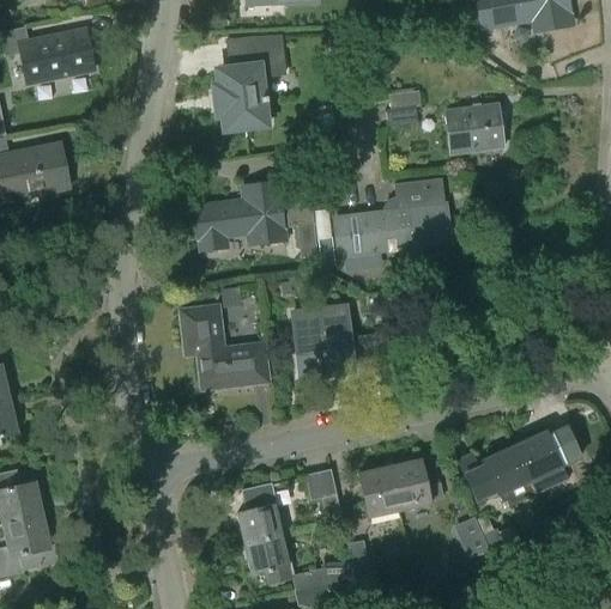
[(479,0),(484,26),(542,16),(544,28),(573,22),(568,0),(479,0)]
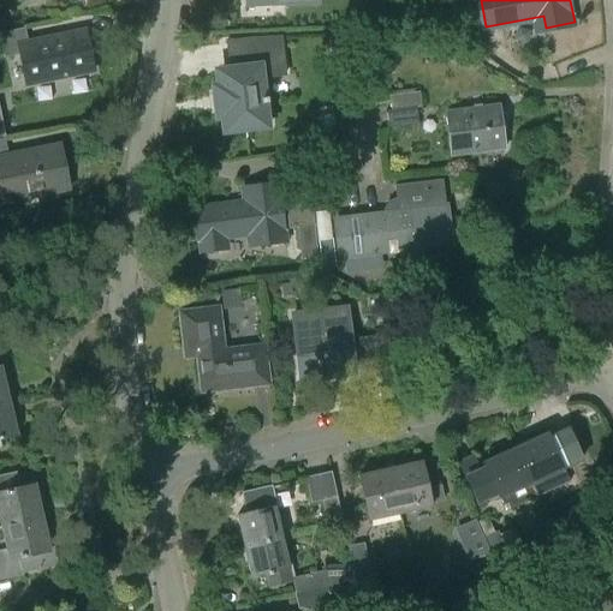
[(22,52),(29,82),(95,67),(87,28),(29,40),(27,25),(0,30),(5,54),(22,52)]
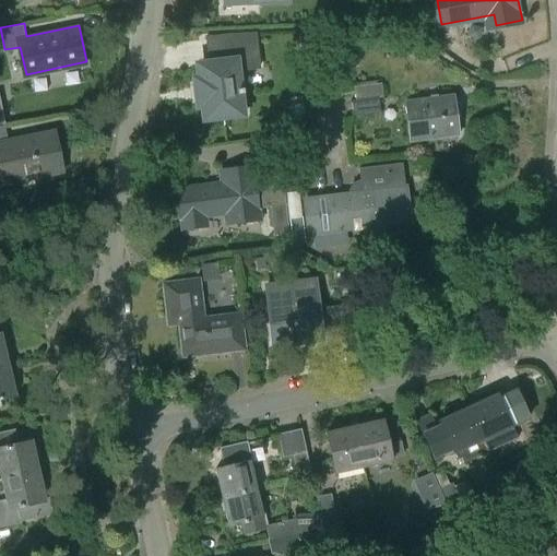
[(257,32),(230,32),(234,59),(201,63),(202,78),(198,78),(201,102),(205,102),(208,115),(247,110),(244,86),(241,87),(239,69),(260,66),(257,32)]
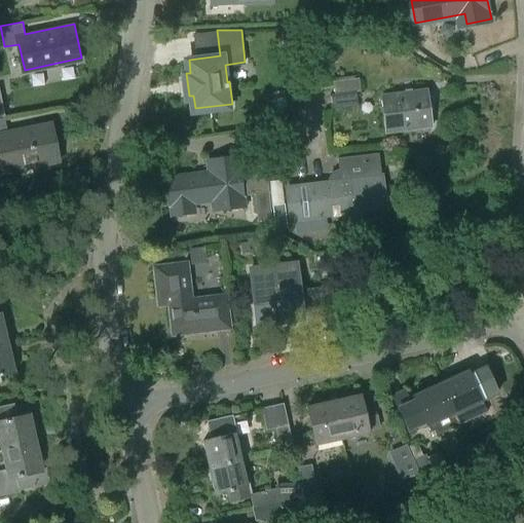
[(332,92),(334,106),(360,103),(359,89),(362,88),(361,76),(336,79),(338,92),(332,92)]
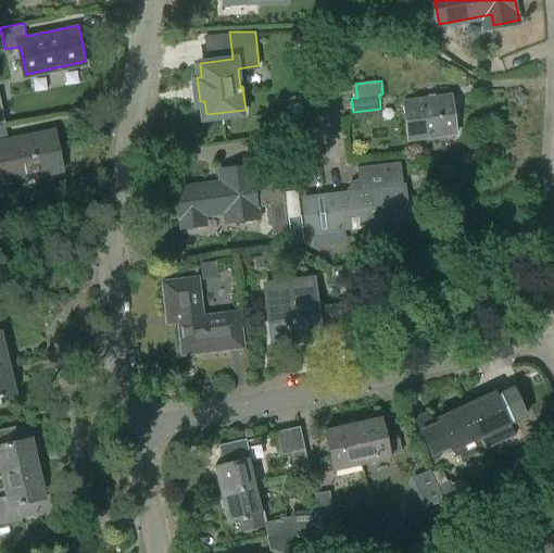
[(404,100),(408,138),(457,132),(452,93),(404,100)]
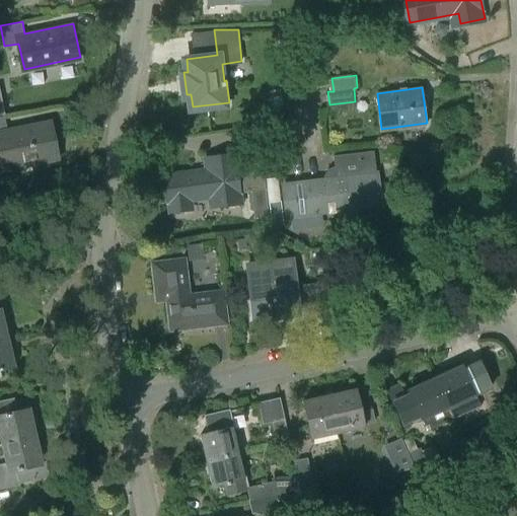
[(0,144),(4,168),(45,159),(45,160),(60,157),(57,145),(56,145),(53,129),(30,133),(28,125),(8,129),(5,114),(0,115),(0,144)]
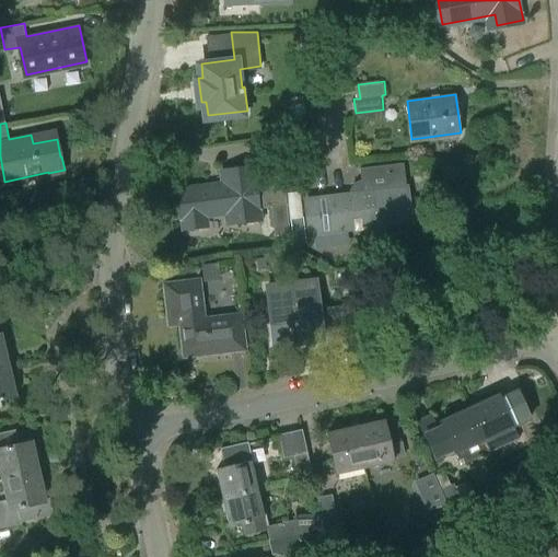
[(351,193),(305,199),(310,232),(411,219),(404,164),(390,166),(388,163),(361,166),(362,178),(358,180),(356,182),(353,184),(351,187),(351,188),(351,193)]
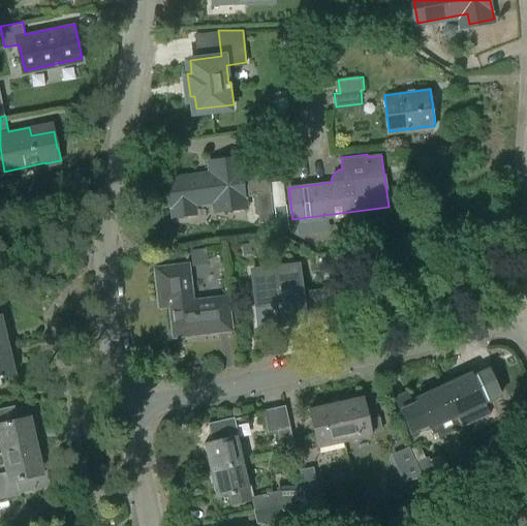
[(212,158),(214,172),(169,177),(173,205),(175,217),(199,214),(197,202),(217,198),(219,212),(247,209),(240,155),(212,158)]
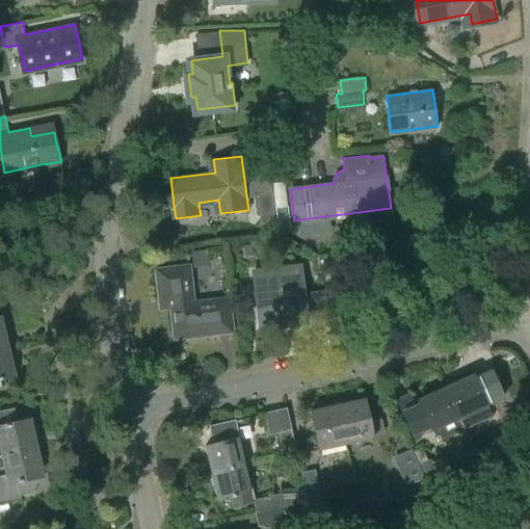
[(259,194),(262,221),(277,219),(273,192),(259,194)]
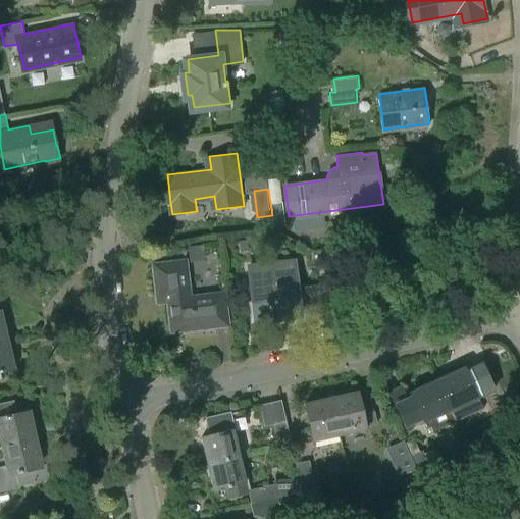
[(288,226),(283,201),(272,203),(275,227),(288,226)]
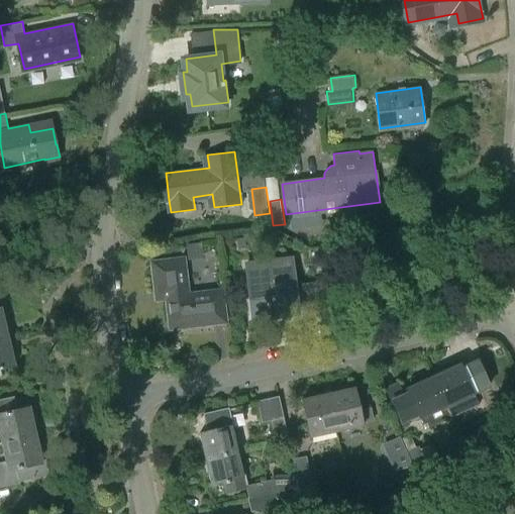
[(245,236),(237,237),(238,248),(247,247),(245,236)]
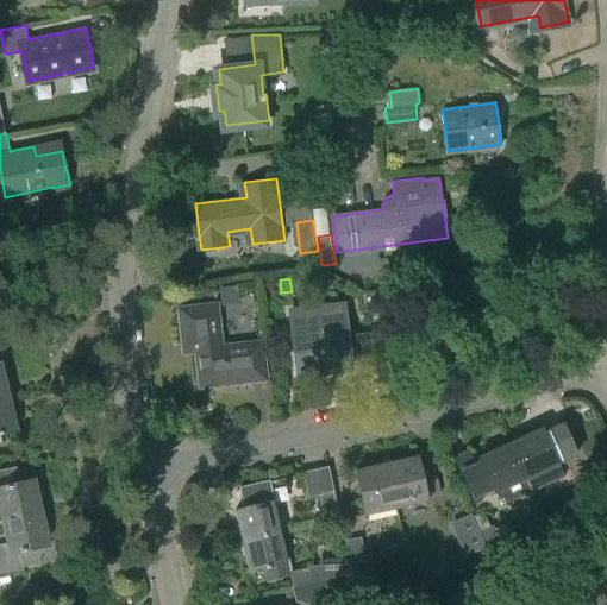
[(183,342),(196,341),(202,386),(268,378),(263,339),(218,344),(217,339),(223,338),(219,302),(180,307),(183,342)]
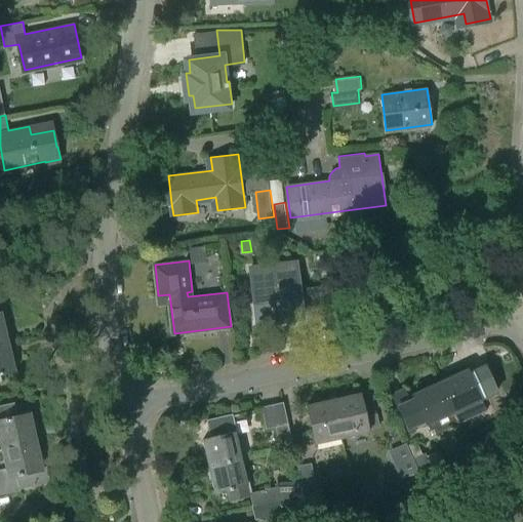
[(250,268),(257,321),(274,319),(275,321),(278,321),(277,319),(305,316),(297,262),(250,268)]
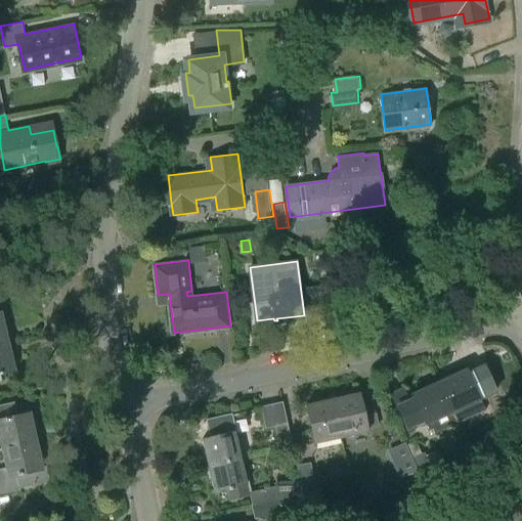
[(312,285),(315,313),(330,311),(327,284),(312,285)]
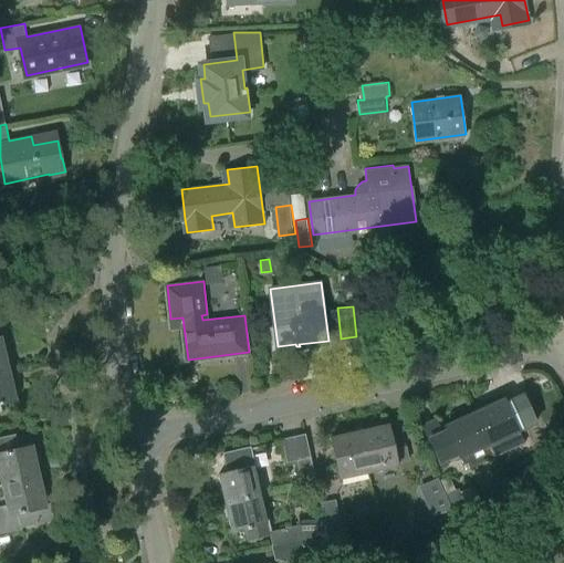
[(0,368),(9,367),(2,335),(0,335),(0,368)]
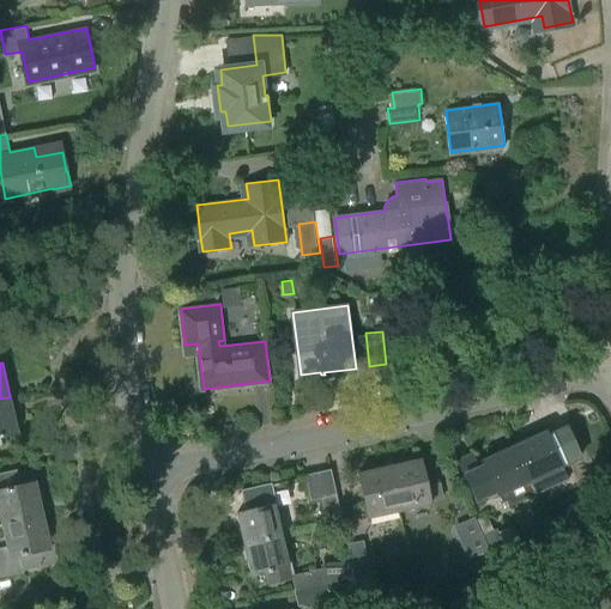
[(10,397),(0,399),(0,444),(2,444),(0,436),(18,431),(10,397)]
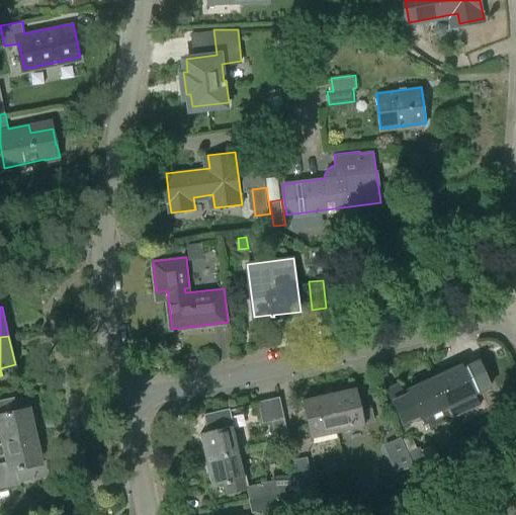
[(480,360),(463,367),(461,363),(435,375),(455,418),(482,405),(476,392),(491,384),(480,360)]
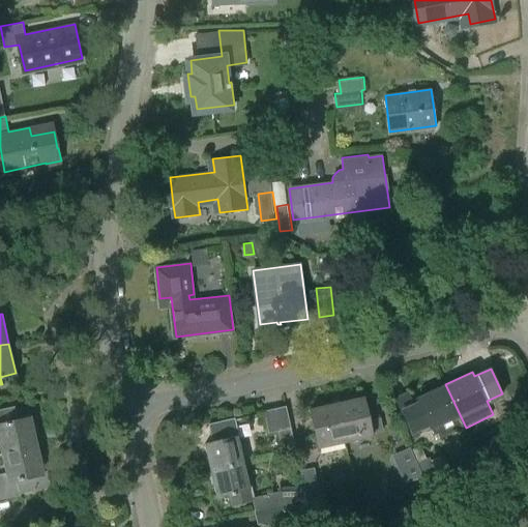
[(466,428),(445,384),(418,398),(420,401),(404,408),(416,434),(433,427),(439,440),(466,428)]
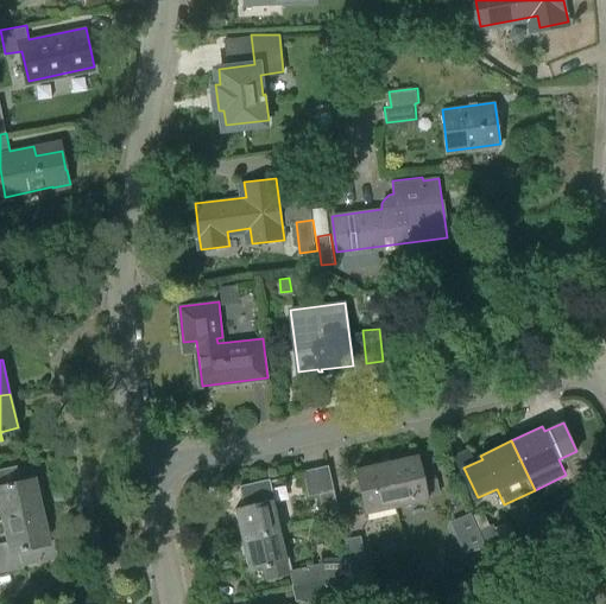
[(418,453),(387,461),(397,504),(428,497),(428,495),(424,479),(418,453)]
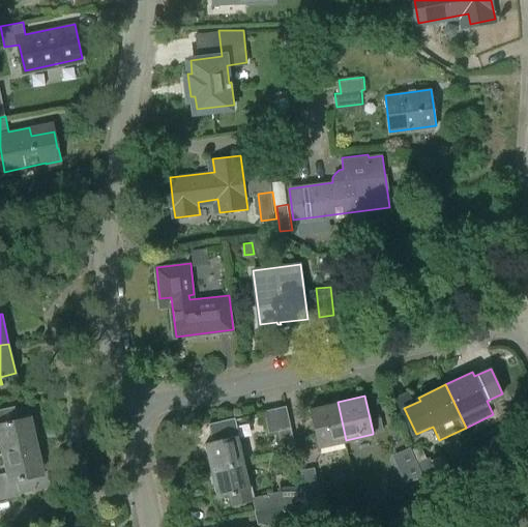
[(527,398),(519,403),(524,414),(527,412),(527,398)]
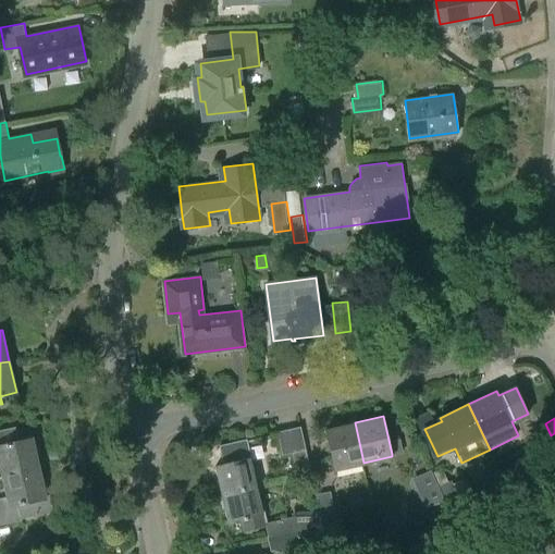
[(281,427),(285,450),(308,445),(304,422),(281,427)]
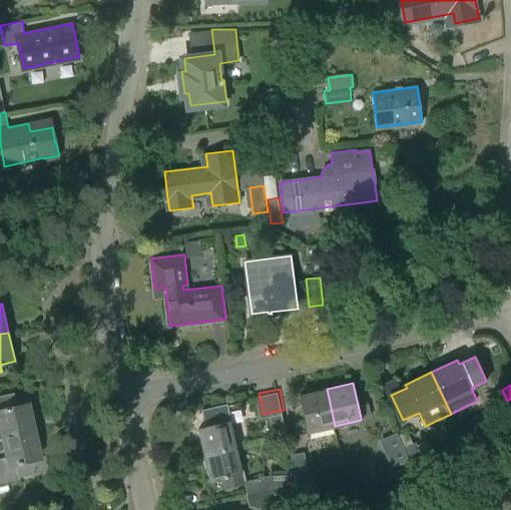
[(335,426),(327,389),(301,395),(310,432),(335,426)]
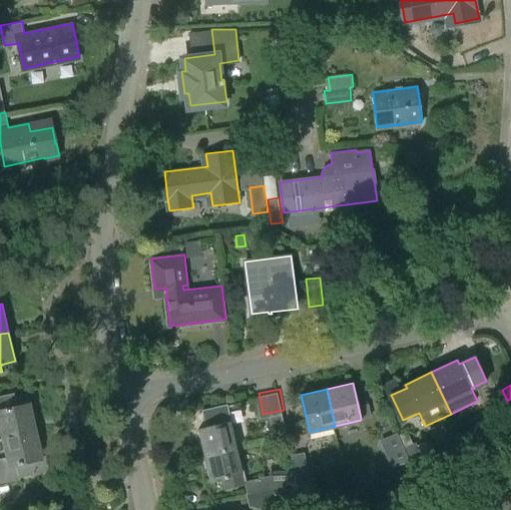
[(0,438),(37,430),(31,403),(18,406),(15,392),(0,395),(0,425),(3,437),(0,438)]
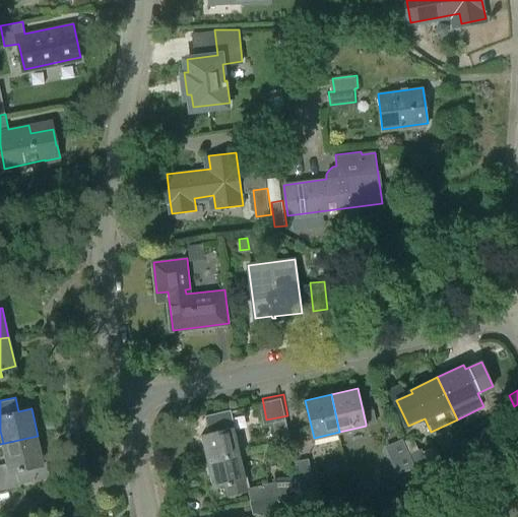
[(377,422),(374,408),(363,410),(366,424),(377,422)]
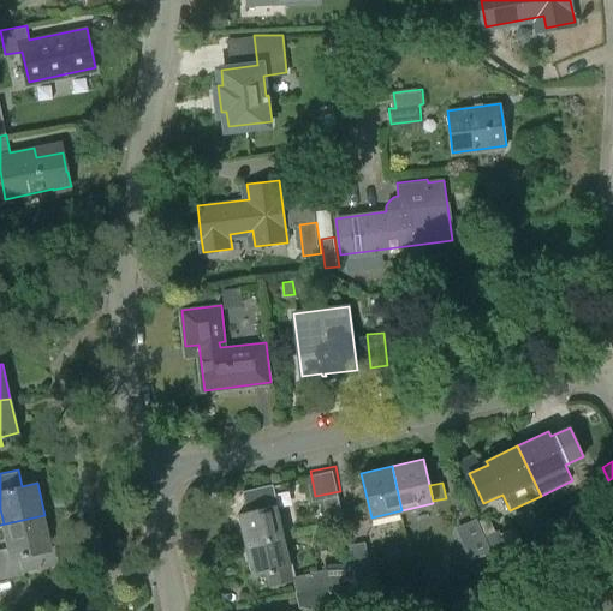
[(285,534),(278,504),(273,485),(247,491),(250,510),(239,513),(245,543),(285,534)]
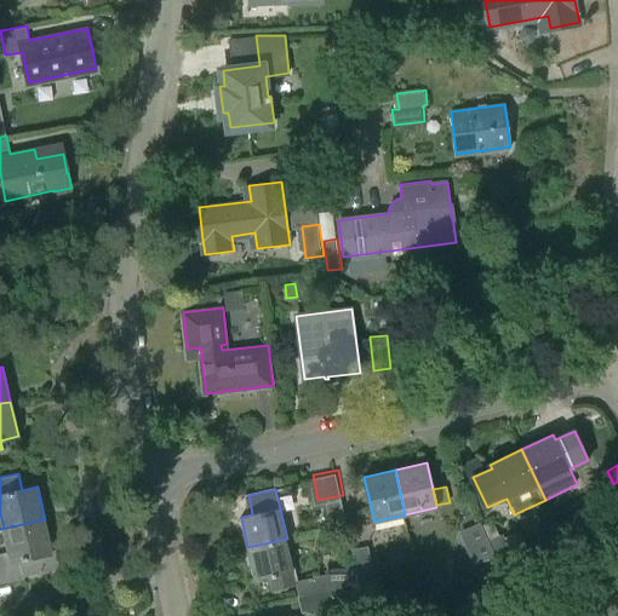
[(348,524),(342,498),(327,501),(333,528),(348,524)]
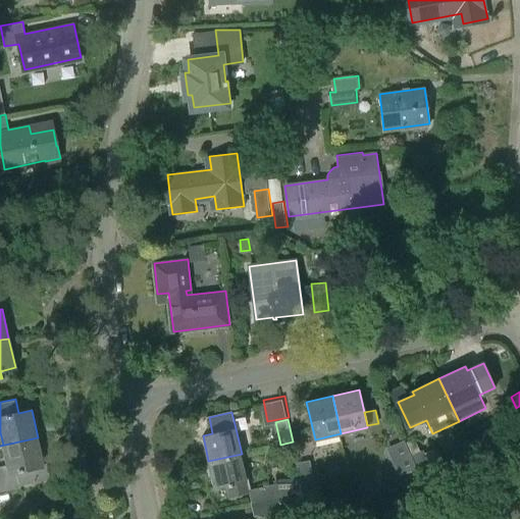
[(414,435),(410,437),(414,445),(409,448),(417,464),(440,453),(435,443),(414,435)]
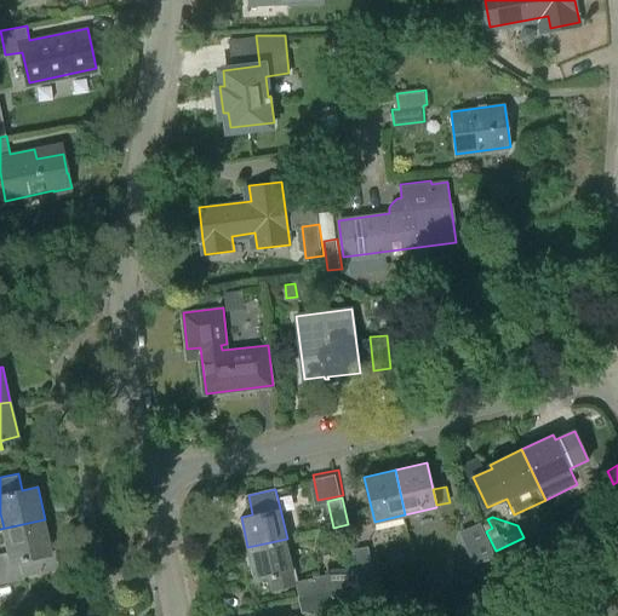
[(45,519),(0,529),(0,530),(4,530),(9,551),(0,553),(0,582),(26,577),(26,574),(61,565),(57,548),(52,550),(45,519)]
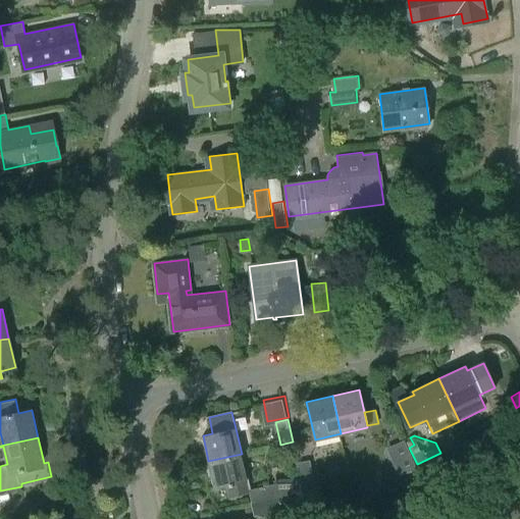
[(246,466),(244,466),(242,454),(208,461),(211,471),(214,486),(227,483),(230,494),(250,489),(252,488),(252,487),(248,472),(246,466)]
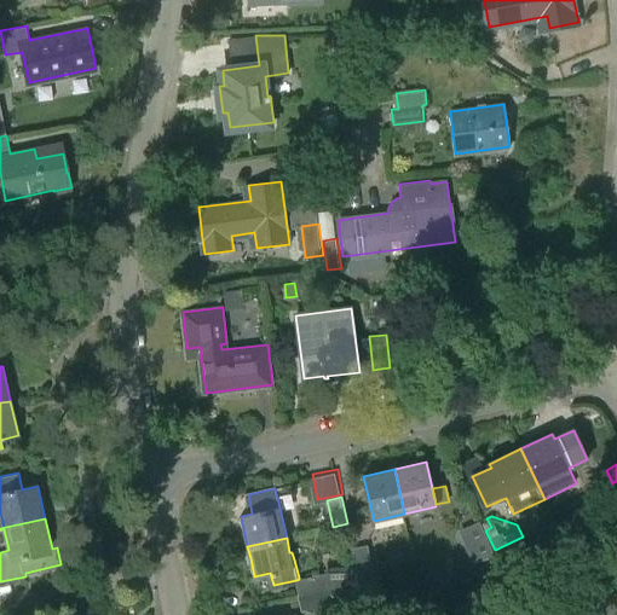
[(353,547),(357,564),(355,564),(357,580),(359,596),(379,591),(372,557),(369,544),(353,547)]
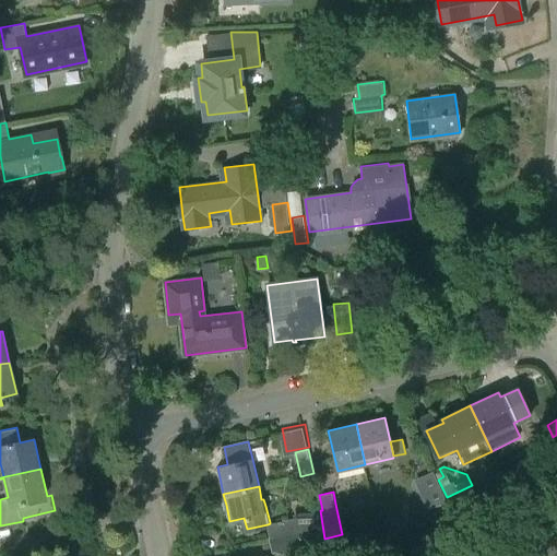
[(322,524),(320,510),(297,510),(297,516),(274,521),(276,533),(270,535),(271,536),(322,524)]
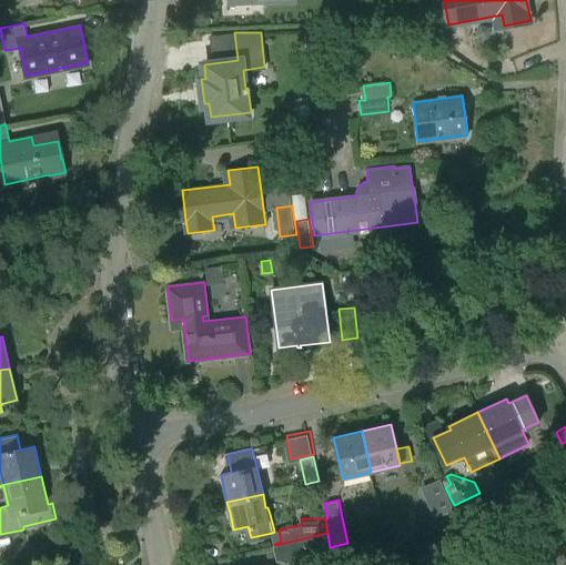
[(278,560),(330,547),(327,533),(275,545),(278,560)]
